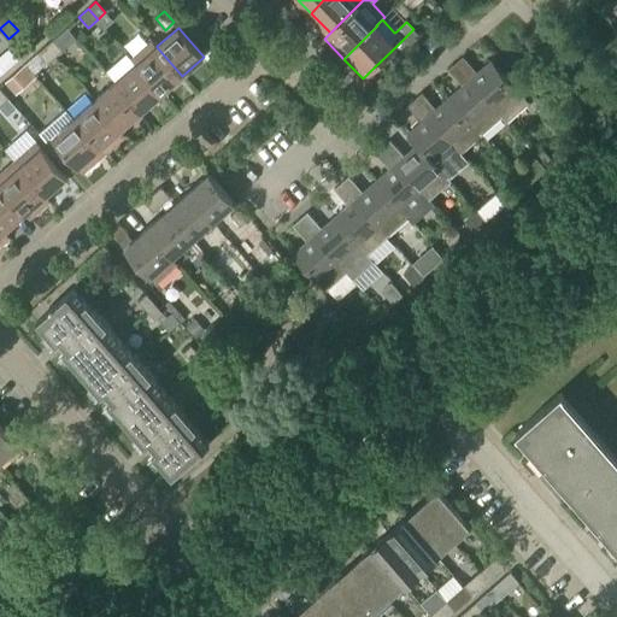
[(432,52),(441,45),(433,35),(423,43),(432,52)]
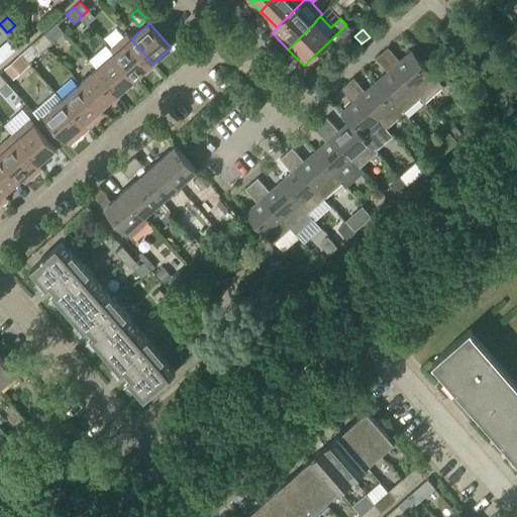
[(47,46),(54,41),(46,32),(39,37),(47,46)]
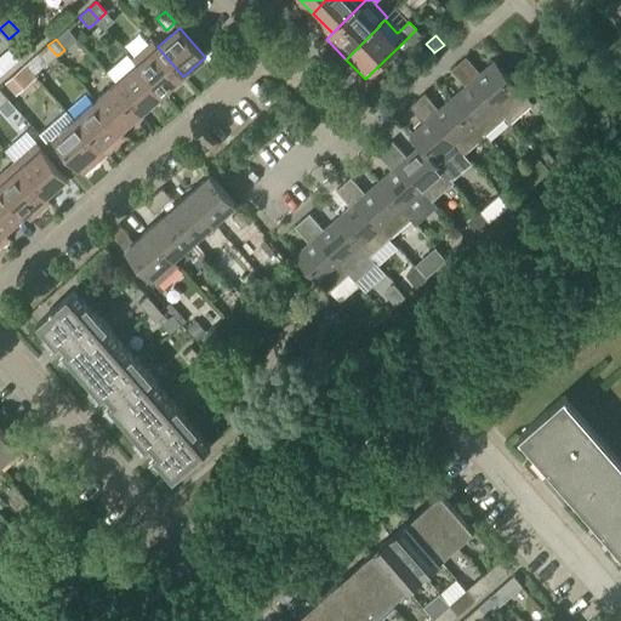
[(183,77),(158,47),(158,46),(153,41),(132,60),(137,64),(163,93),(183,77)]
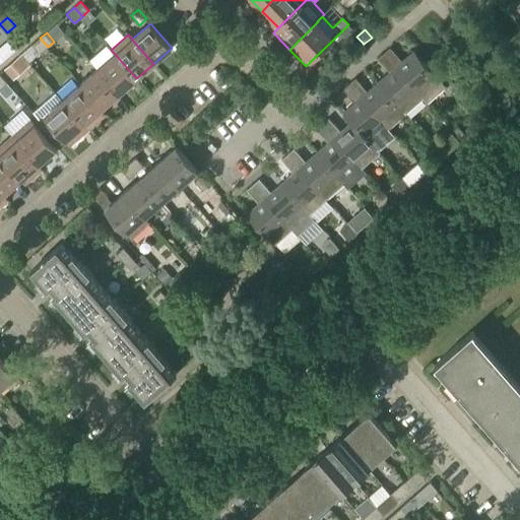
[(40,53),(48,47),(40,38),(31,44),(40,53)]
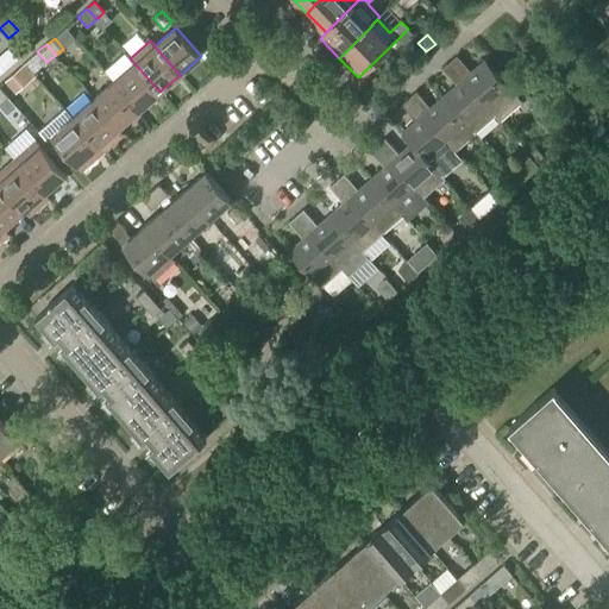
[(460,74),(464,69),(464,64),(457,57),(451,63),(460,74)]
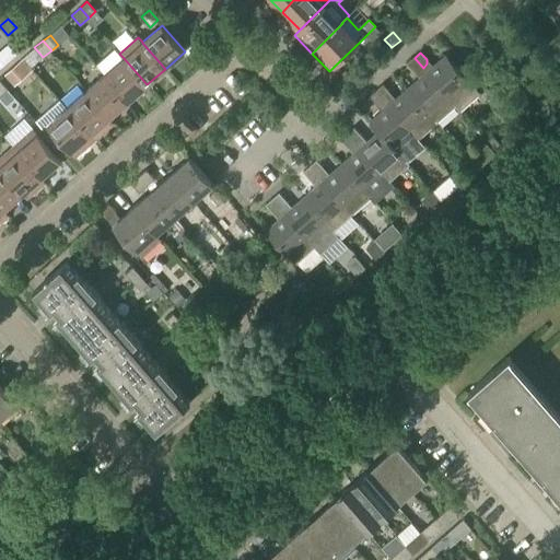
[(446,56),(428,72),(456,106),(461,111),(480,94),(446,56)]
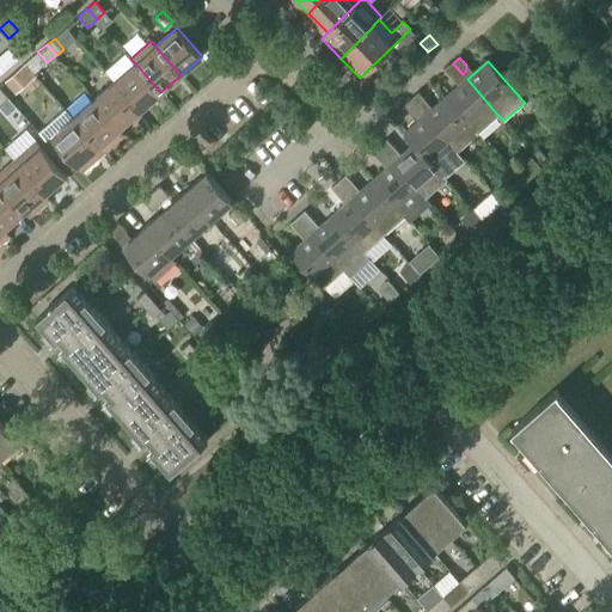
[(140,110),(160,92),(135,63),(115,81),(140,110)]
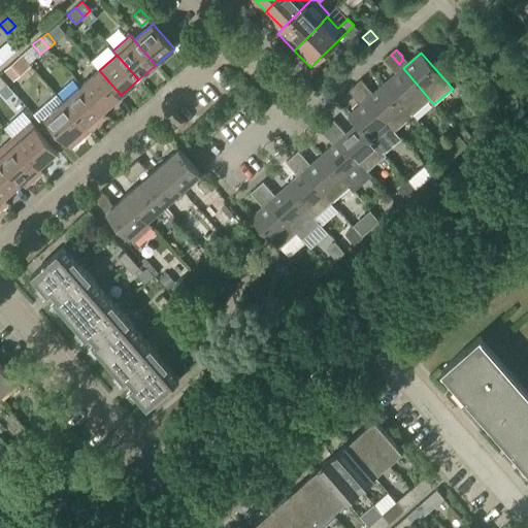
[(394,67),(399,64),(391,55),(384,60),(390,67),(394,67)]
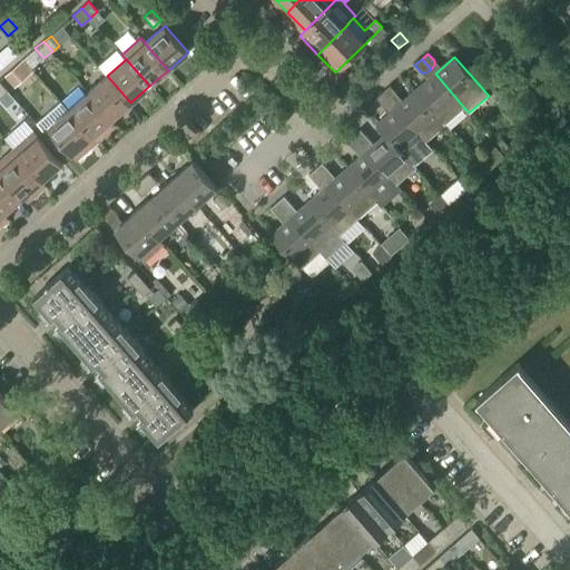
[(33,71),(23,60),(3,78),(13,89),(33,71)]
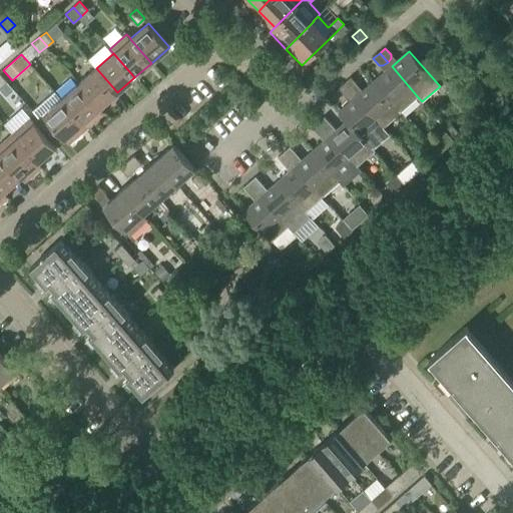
[(374,81),(401,112),(418,97),(392,66),(374,81)]
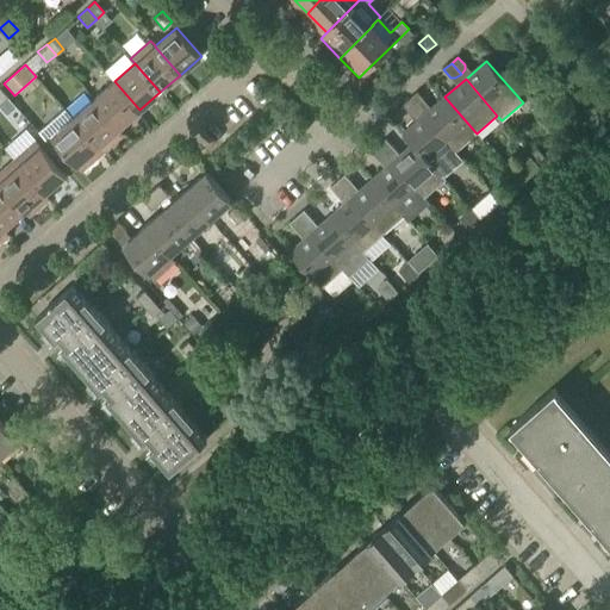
[(119,128),(139,110),(114,81),(94,99),(119,128)]
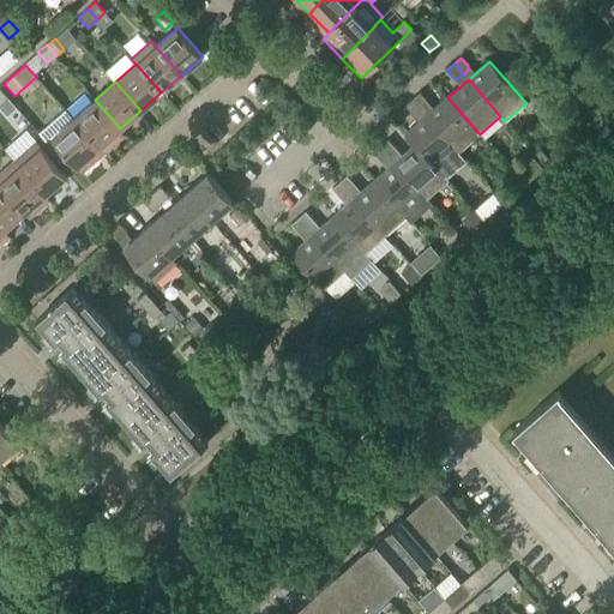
[(0,107),(7,115),(16,107),(0,89),(0,107)]
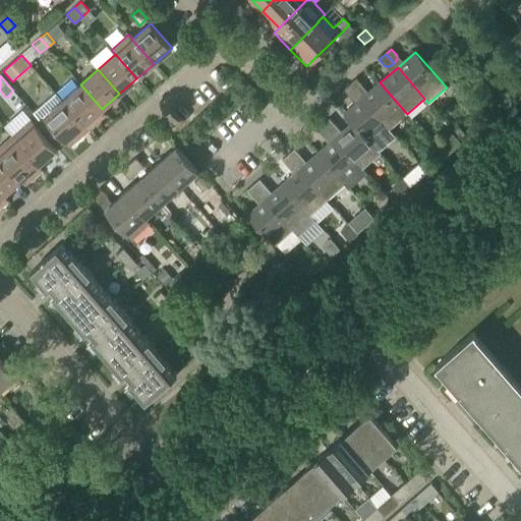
[(358,94),(362,90),(362,85),(356,79),(350,84),(358,94)]
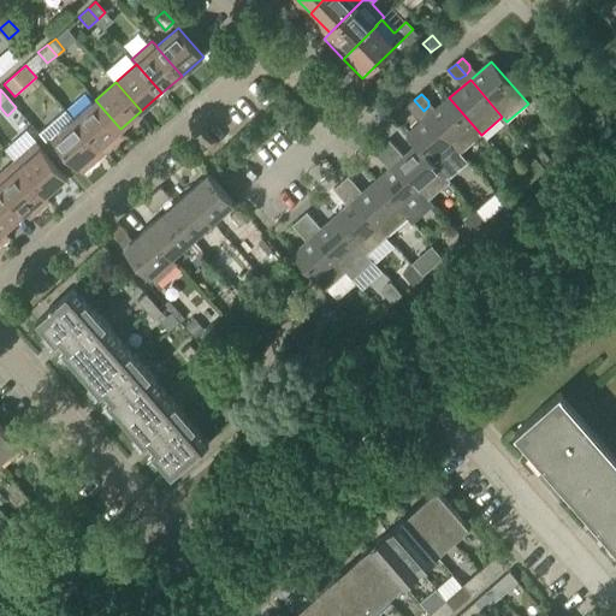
[(461,152),(481,135),(449,98),(428,116),(461,152)]
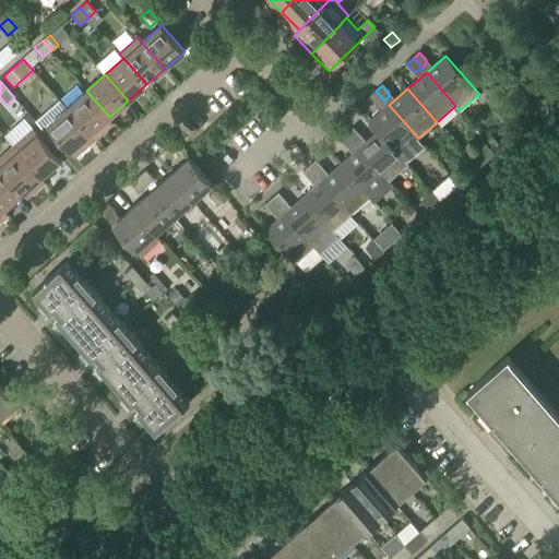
[(95,139),(114,122),(109,118),(109,117),(86,91),(67,108),(90,134),(91,134),(95,139)]
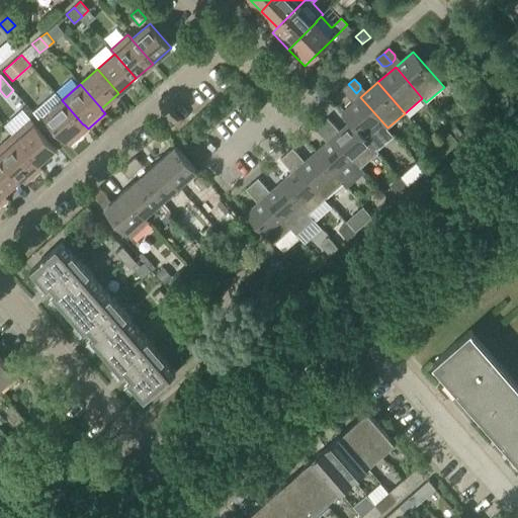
[(352,96),(356,93),(348,84),(342,89),(348,96),(352,96)]
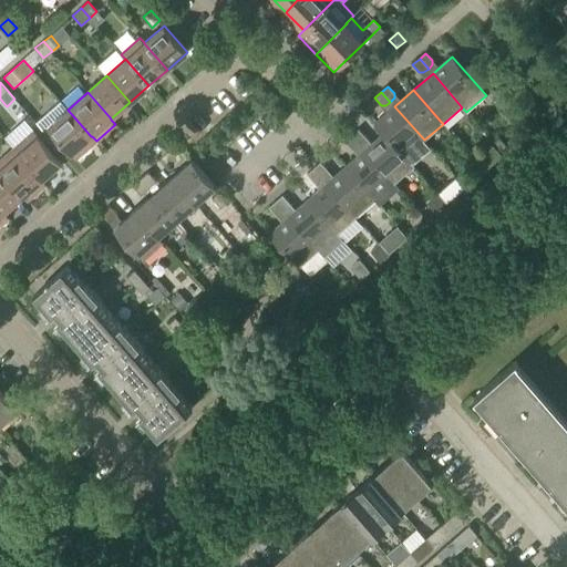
[(413,165),(432,148),(424,140),(394,106),(374,124),(383,134),(384,133),(405,156),(413,165)]
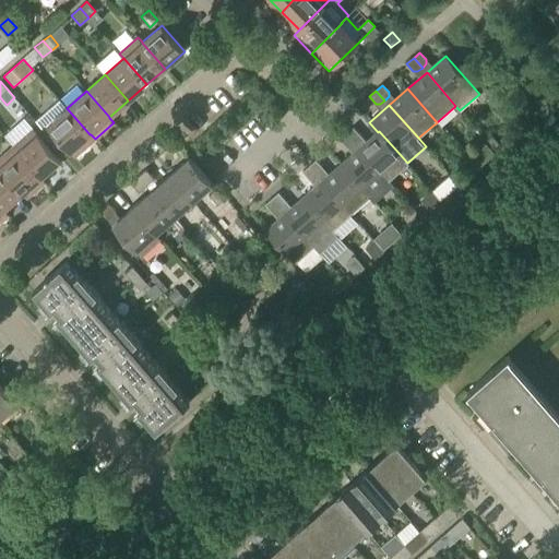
[(67,108),(37,133),(58,156),(68,147),(75,156),(95,139),(91,134),(90,134),(67,108)]
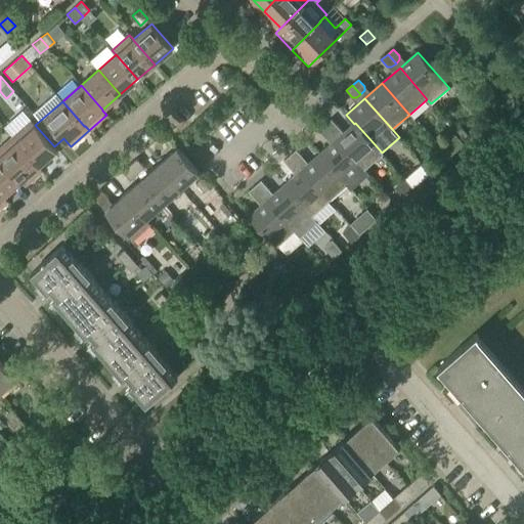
[(31,120),(12,136),(38,166),(57,149),(54,146),(35,125),(31,120)]
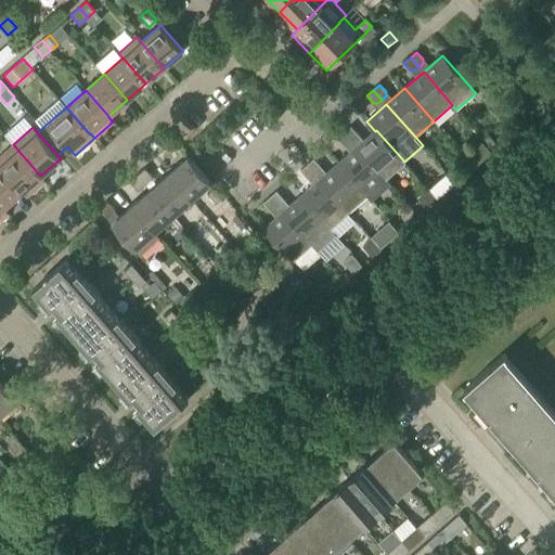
[(353,142),(357,139),(358,133),(351,127),(345,132),(353,142)]
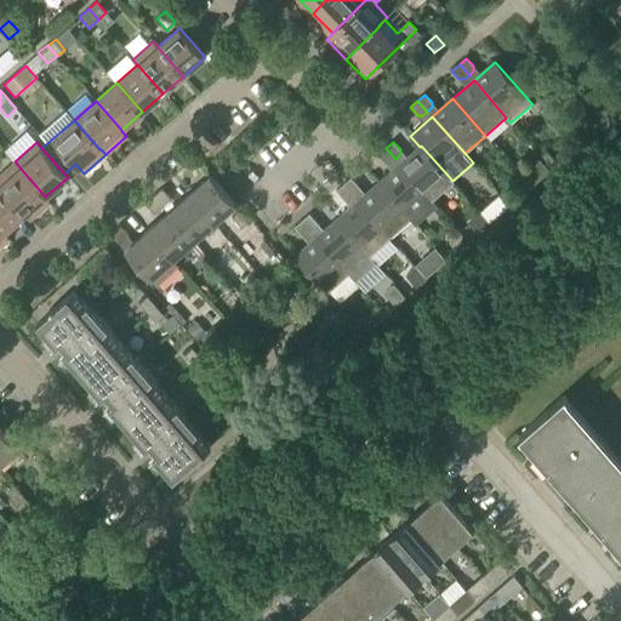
[(406,158),(400,164),(433,201),(454,182),(453,181),(444,171),(421,146),(420,147),(406,158)]
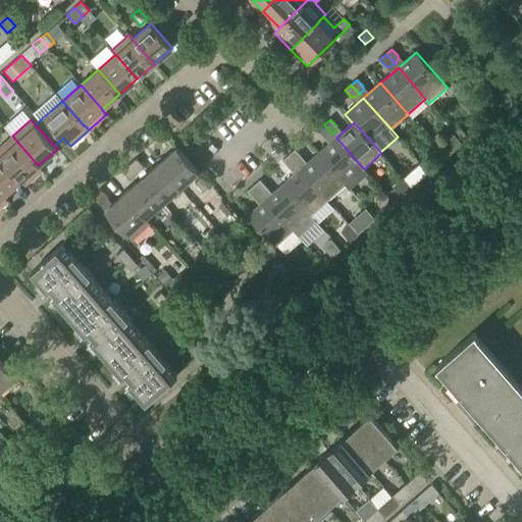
[(327,138),(332,134),(324,124),(317,129),(323,137),(327,138)]
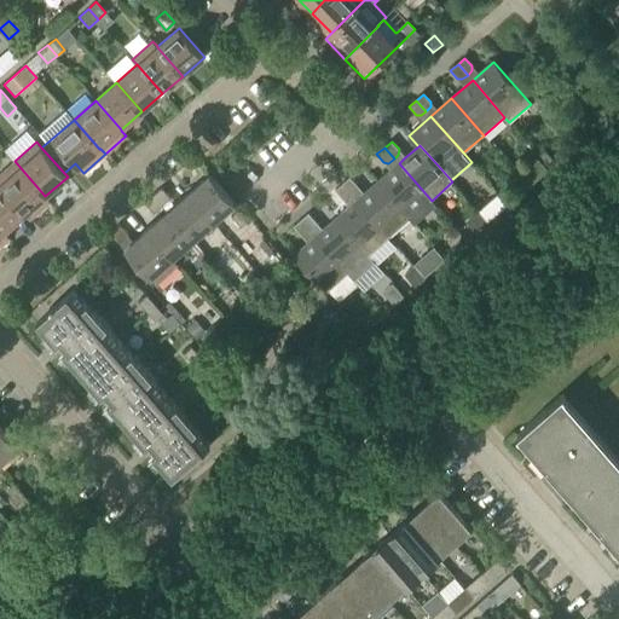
[(15,161),(0,173),(0,185),(25,214),(30,220),(51,202),(45,196),(15,161)]
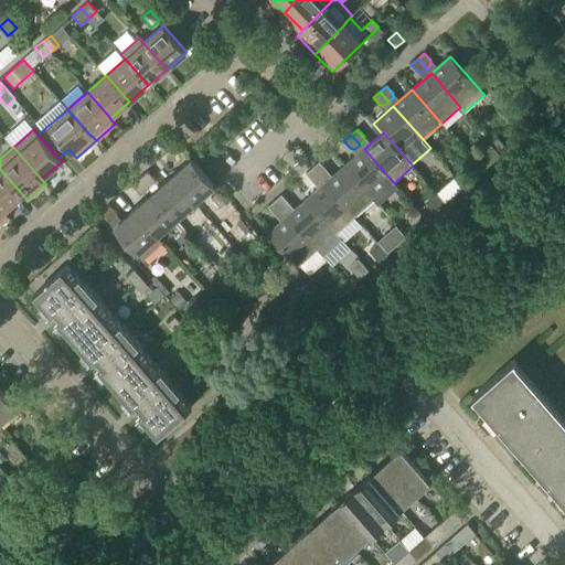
[(377,205),(397,188),(393,183),(394,183),(364,149),(345,166),(374,200),(374,201),(377,205)]
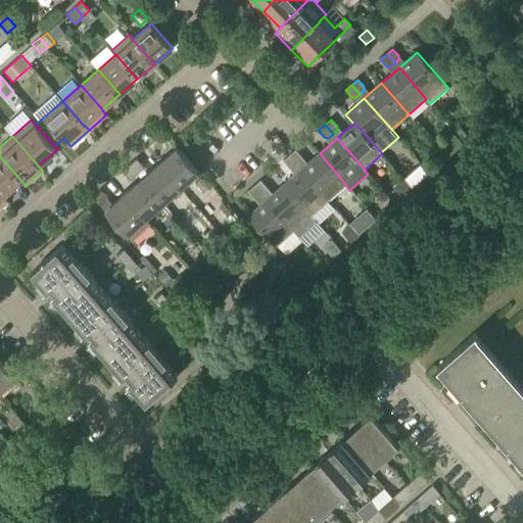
[(445,140),(437,147),(446,157),(455,150),(445,140)]
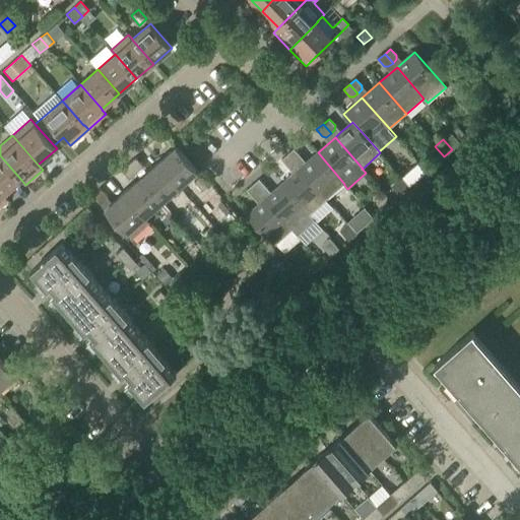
[(180,187),(198,172),(177,147),(158,163),(180,187)]
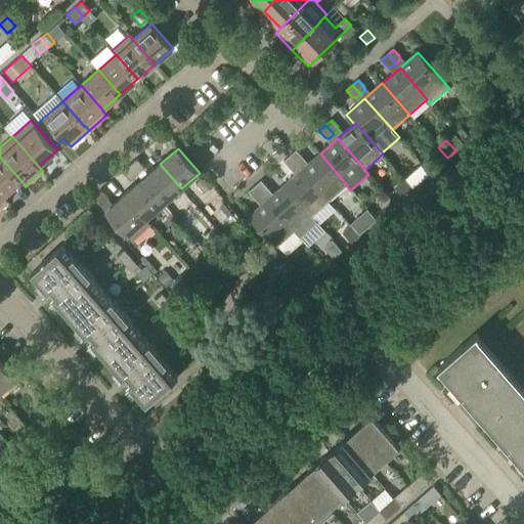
[(299,164),(302,161),(302,157),(297,150),(291,155),(299,164)]
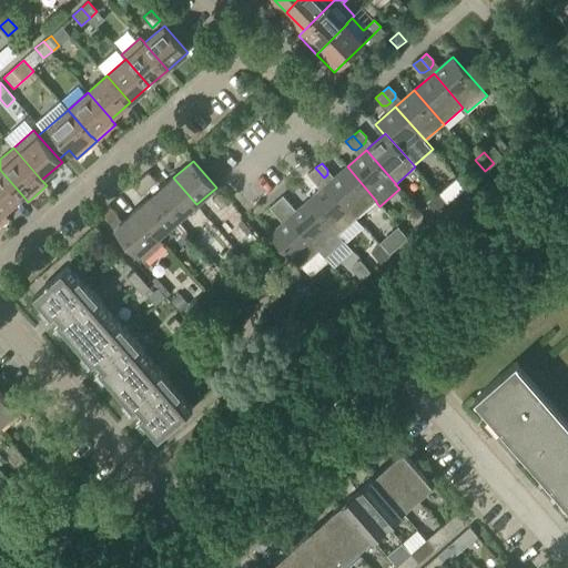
[(328,183),(358,216),(376,202),(376,201),(347,166),(328,183)]
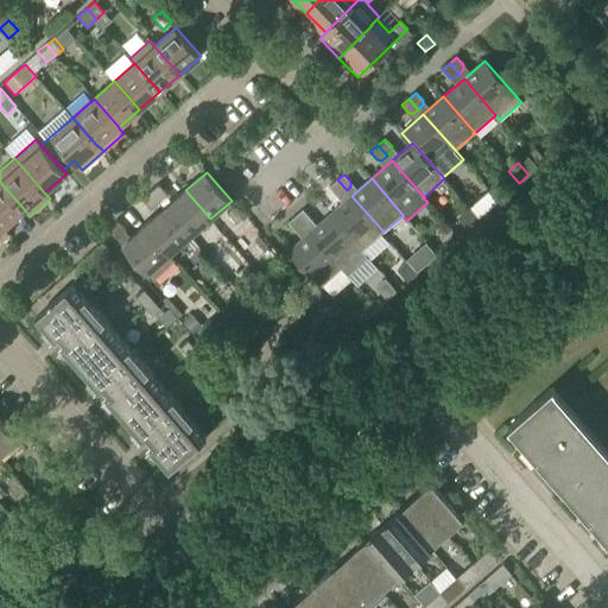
[(341,195),(347,190),(337,179),(329,187),(336,195),(341,195)]
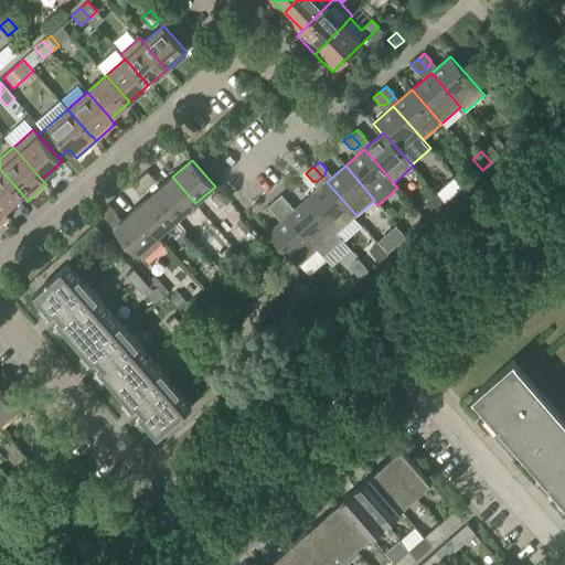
[(0,208),(3,212),(4,212),(23,195),(0,169),(0,208)]
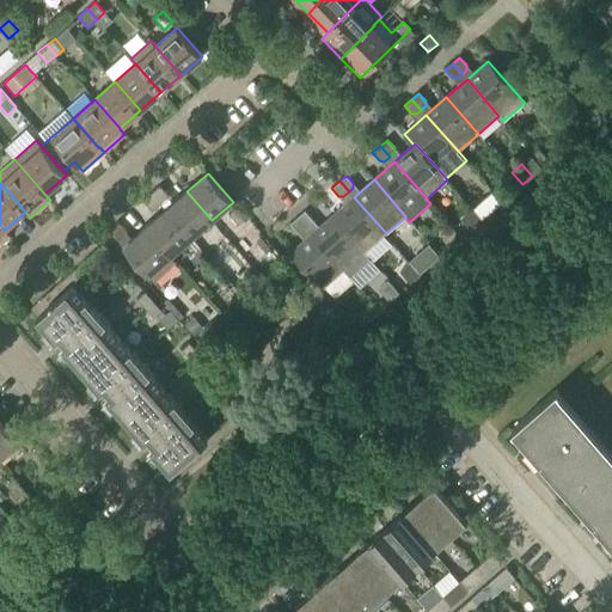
[(508,193),(502,185),(495,193),(500,199),(508,193)]
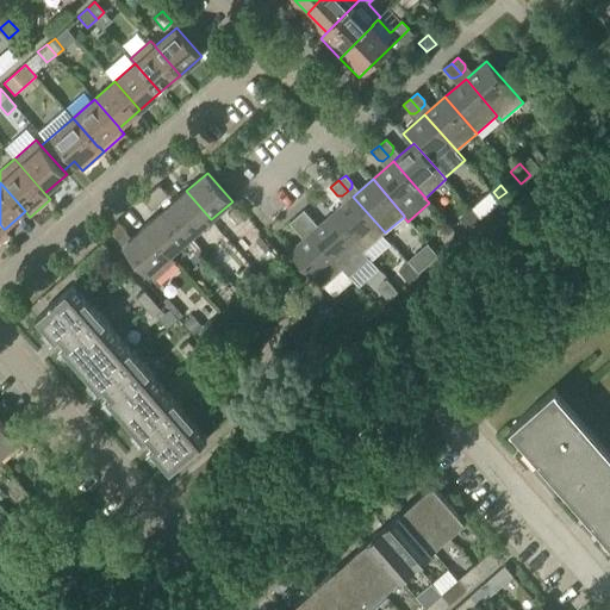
[(161,204),(169,197),(160,186),(151,193),(161,204)]
